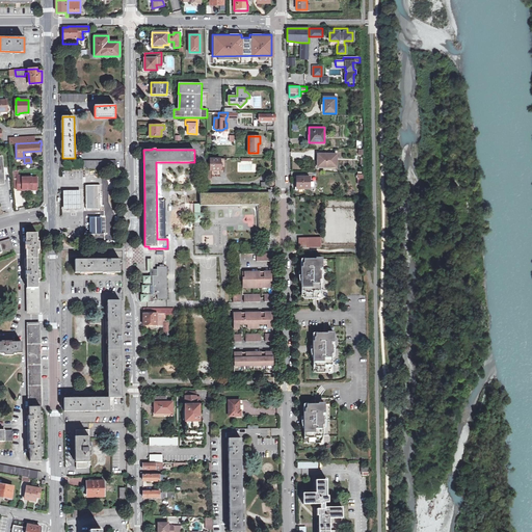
[(317,154),(317,160),(316,166),(330,167),(335,167),(335,155),(317,154)]
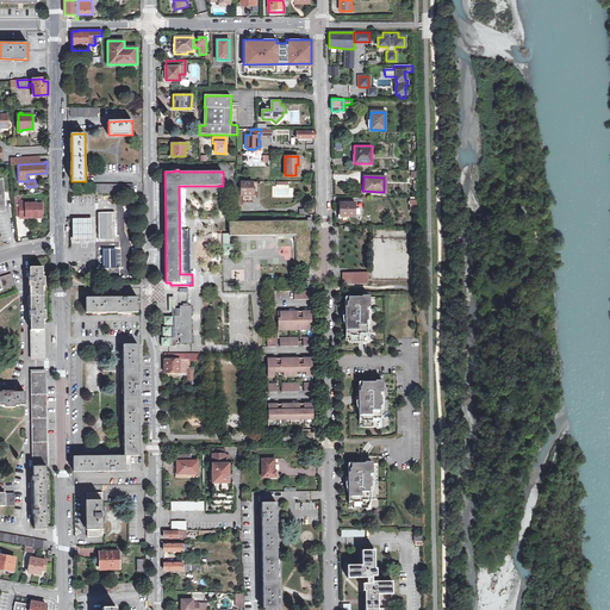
[(256,182),(242,182),(242,191),(242,194),(238,194),(238,204),(243,204),(243,201),(243,195),(254,195),(254,194),(256,194),(256,182)]
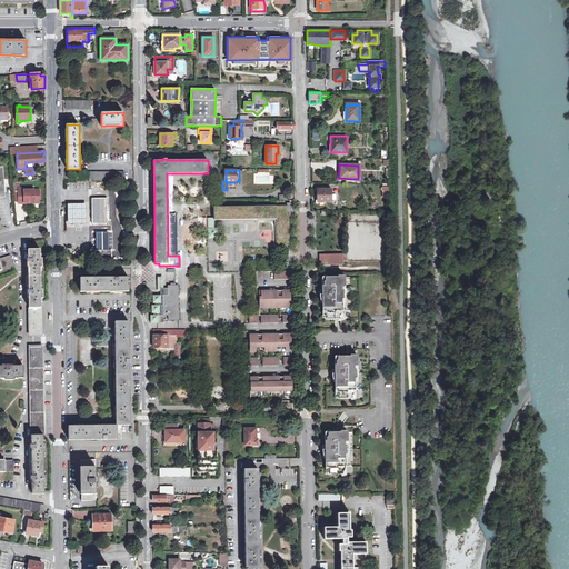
[(353,180),(353,179),(338,178),(339,171),(337,171),(337,180),(353,180)]
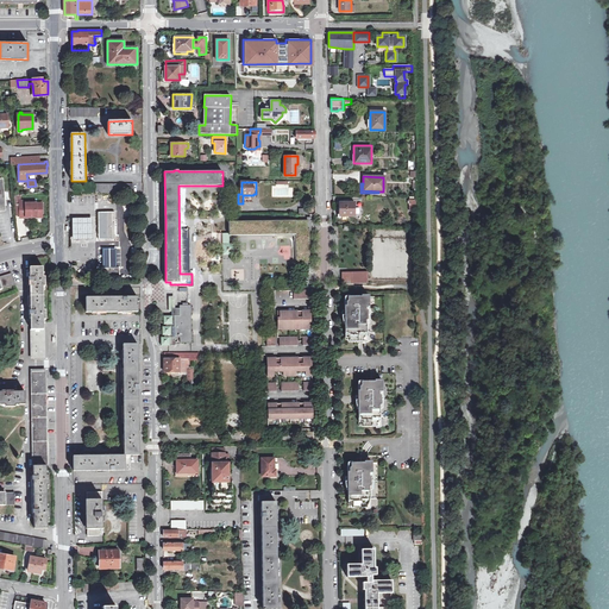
[(43,203),(37,203),(25,205),(25,201),(19,201),(20,218),(26,218),(26,220),(43,220),(43,203)]
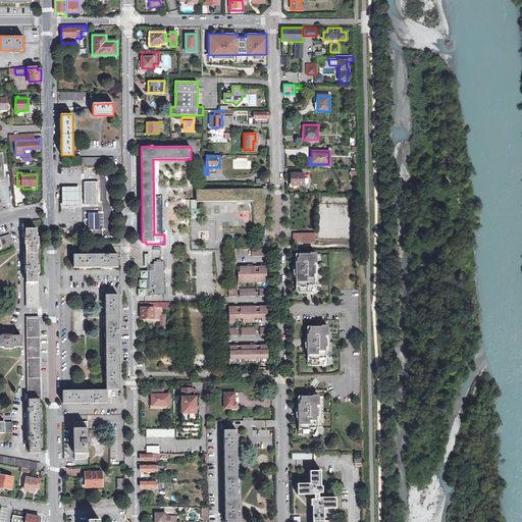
[(291,185),(304,185),(304,173),(291,173),(291,185)]
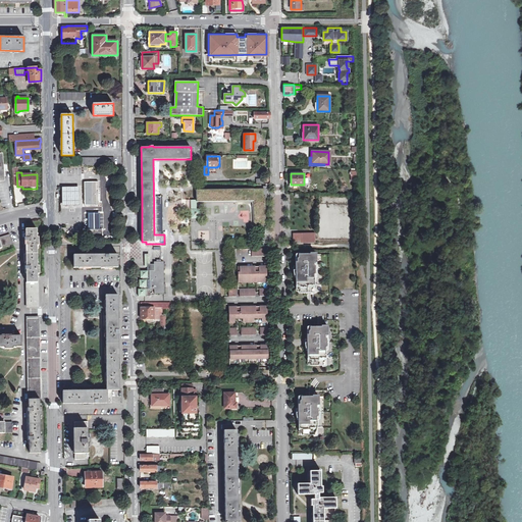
[(85,206),(99,205),(99,183),(85,183),(85,206)]
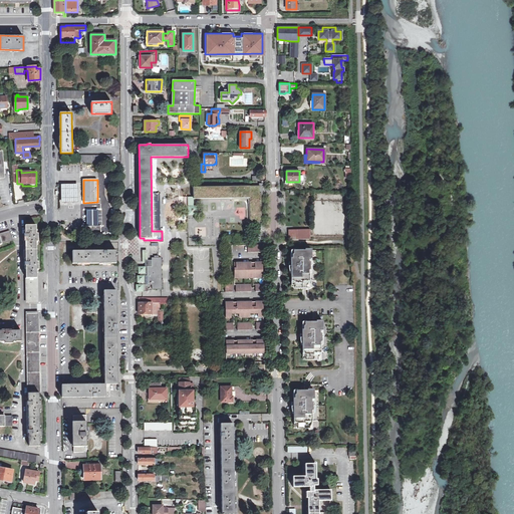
[(61,185),(61,190),(77,190),(78,204),(79,204),(78,185),(61,185)]
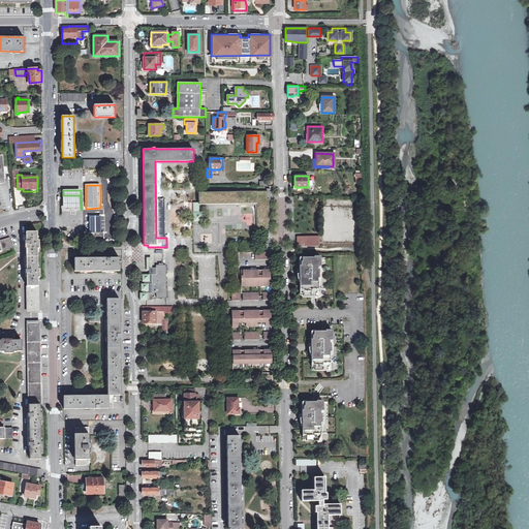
[(193,203),(193,206),(199,206),(199,204),(256,204),(257,228),(269,228),(269,200),(269,191),(198,192),(198,203),(193,203)]
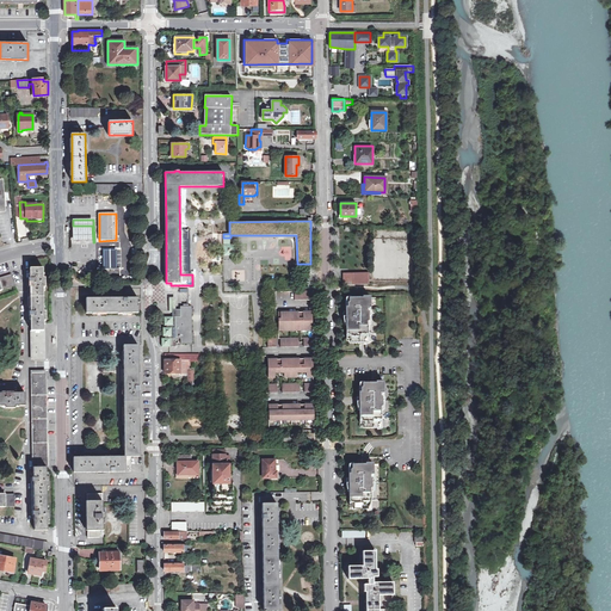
[(92,226),(73,226),(73,242),(93,242),(92,226)]
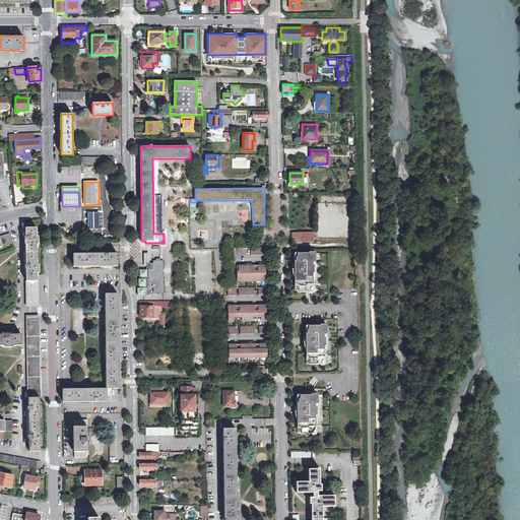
[(87,212),(87,229),(98,229),(96,212),(87,212)]
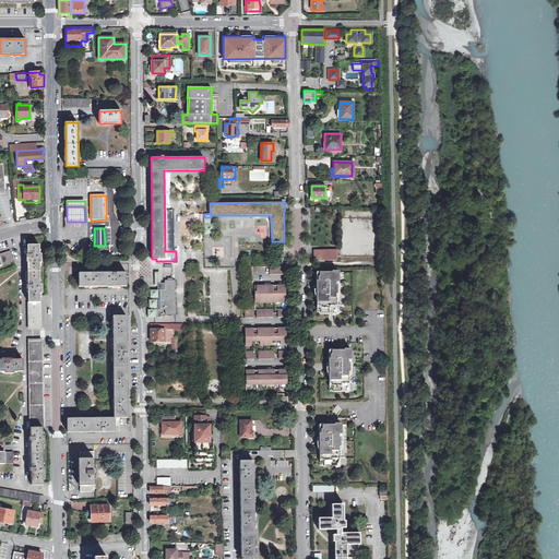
[(27,246),(28,324),(40,323),(40,294),(42,294),(42,285),(40,284),(40,263),(42,263),(42,253),(39,253),(39,245),(27,246)]
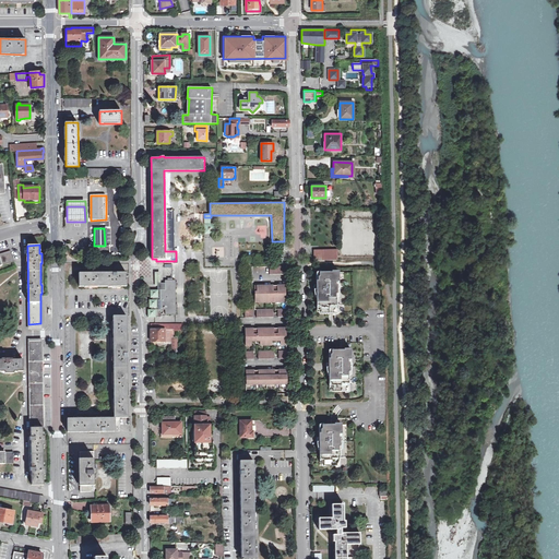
[(313,260),(337,259),(337,248),(313,249),(313,260)]
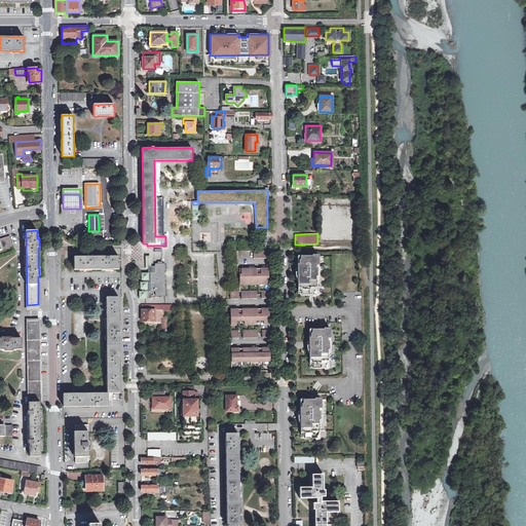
[(0,238),(0,251),(12,247),(9,236),(0,238)]
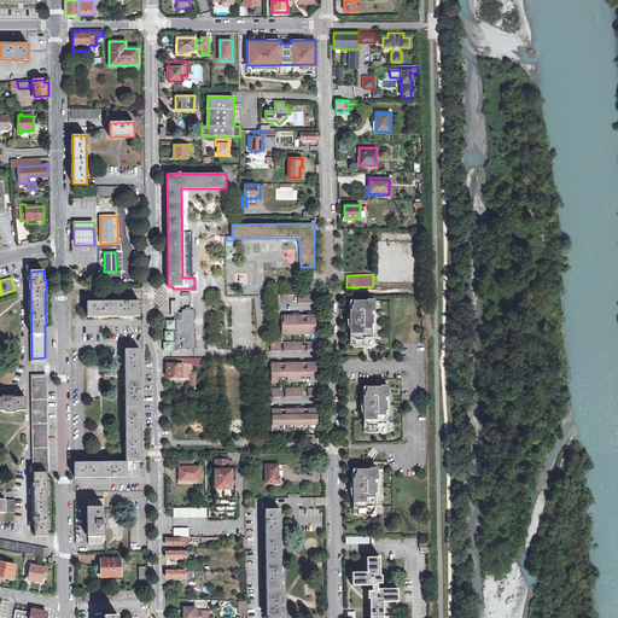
[(349,322),(349,327),(350,332),(350,342),(354,342),(355,345),(368,345),(368,342),(371,340),(371,337),(372,337),(372,327),(371,327),(371,324),(372,322),(372,315),(371,313),(371,310),(374,310),(374,299),(367,298),(367,299),(353,301),(353,303),(351,305),(351,309),(349,309),(349,322)]
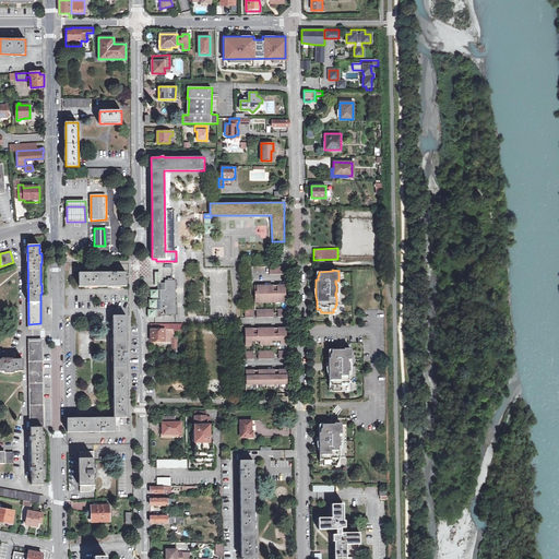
[(79,286),(127,286),(127,273),(79,273),(79,286)]
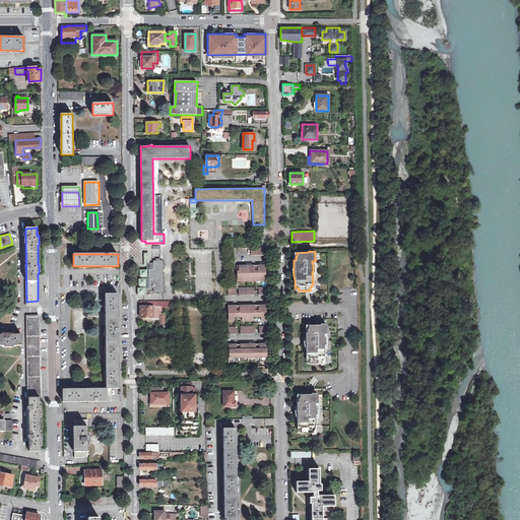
[(147,270),(141,270),(140,270),(140,277),(141,277),(142,277),(142,279),(141,279),(139,279),(139,285),(141,286),(141,288),(138,288),(138,296),(141,296),(150,296),(150,287),(153,287),(153,293),(163,293),(163,260),(153,261),(153,264),(150,264),(147,264),(147,266),(147,270)]
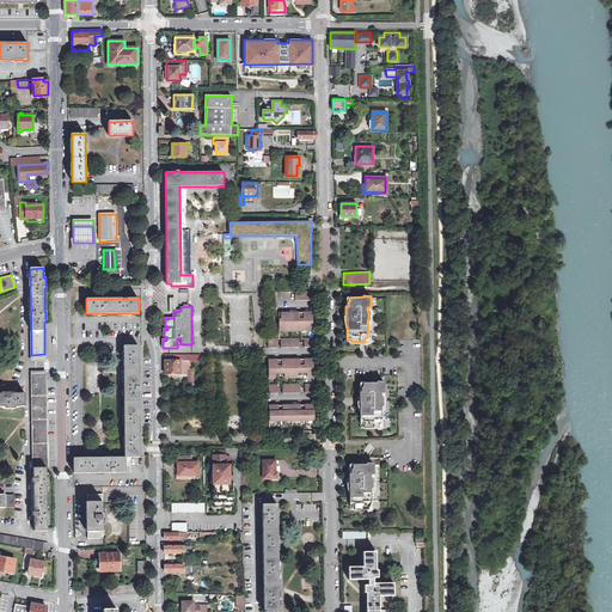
[(299,312),(281,313),(281,319),(279,319),(279,325),(312,324),(312,312),(303,312),(304,322),(299,322),(299,312)]
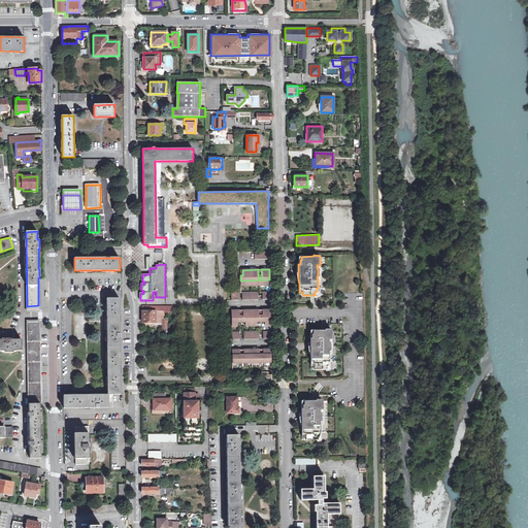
[(108,395),(112,395),(121,395),(120,299),(106,299),(107,395),(108,395)]
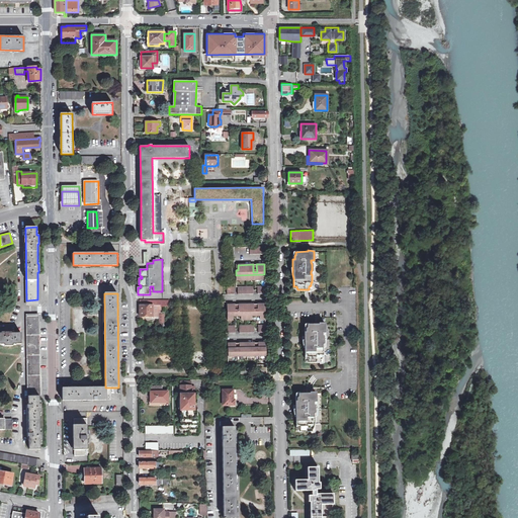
[(140,317),(153,317),(153,306),(153,300),(141,300),(140,300),(140,317)]
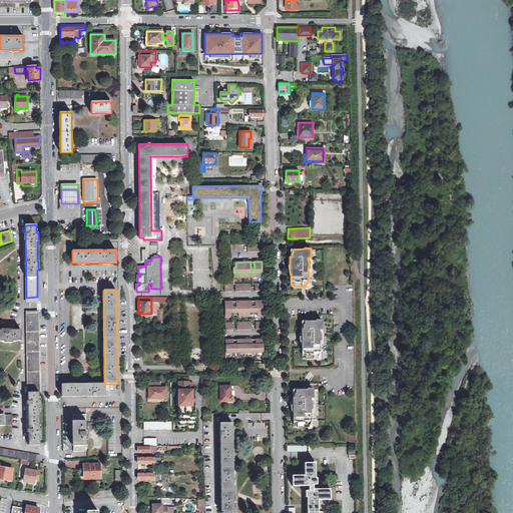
[(232,302),(224,302),(225,317),(230,317),(230,315),(238,315),(238,317),(249,317),(249,314),(258,314),(258,316),(263,316),(263,301),(254,301),(254,309),(251,309),(250,302),(235,302),(236,310),(232,310),(232,302)]
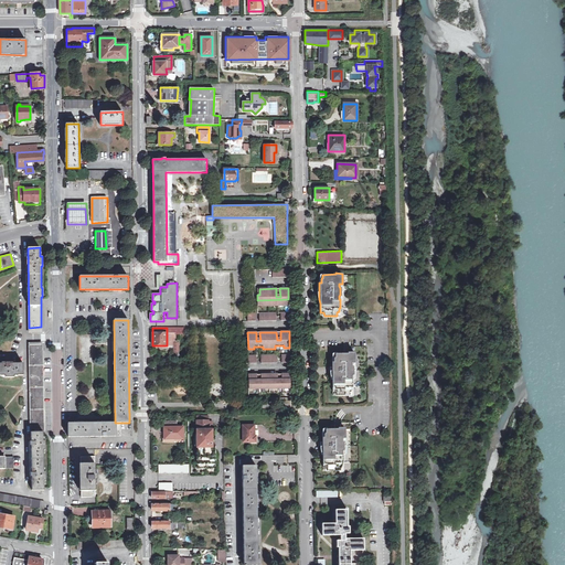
[(167,333),(167,345),(167,348),(176,348),(176,345),(177,345),(177,338),(178,338),(178,333),(167,333)]
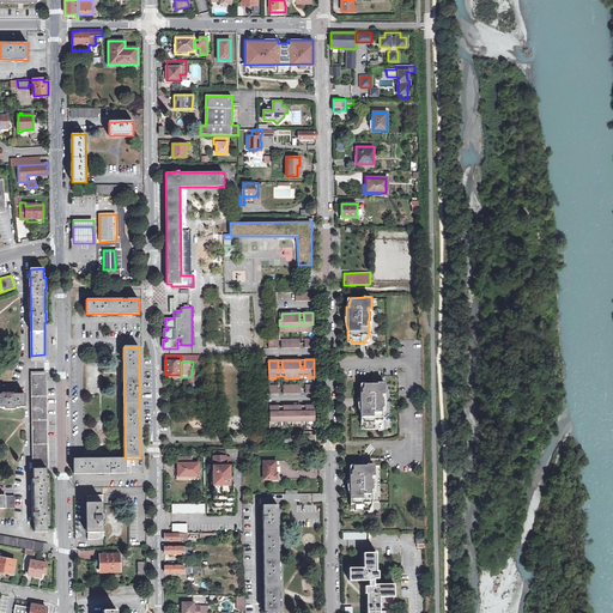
[(47,479),(44,378),(32,378),(35,532),(47,532),(47,522),(49,522),(49,511),(47,511),(47,489),(48,489),(48,479),(47,479)]
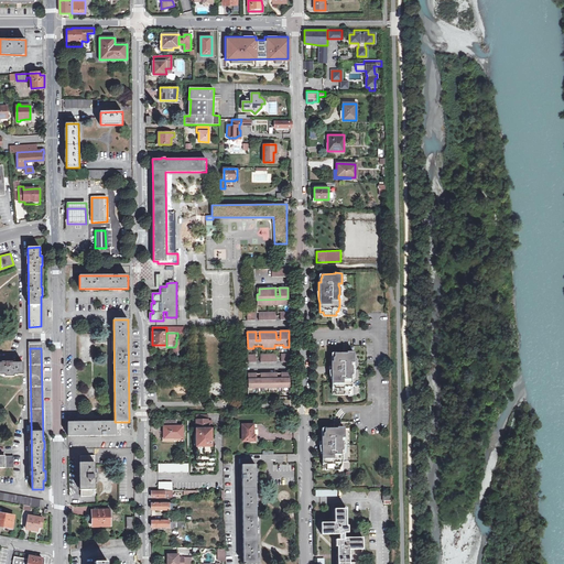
[(332,373),(332,378),(332,382),(332,390),(336,390),(336,394),(349,394),(349,391),(350,389),(350,386),(353,387),(351,377),(350,377),(350,375),(351,373),(351,366),(350,365),(350,361),(354,361),(354,351),(347,351),(347,353),(335,353),(334,356),(333,358),(333,361),(332,361),(332,373)]
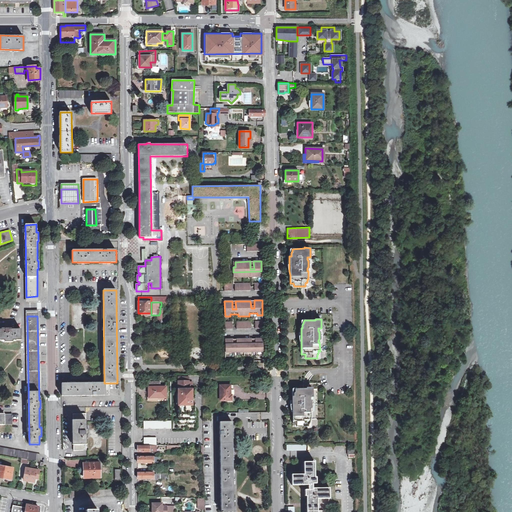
[(0,329),(0,340),(4,340),(4,342),(12,342),(12,340),(21,340),(21,329),(0,329)]
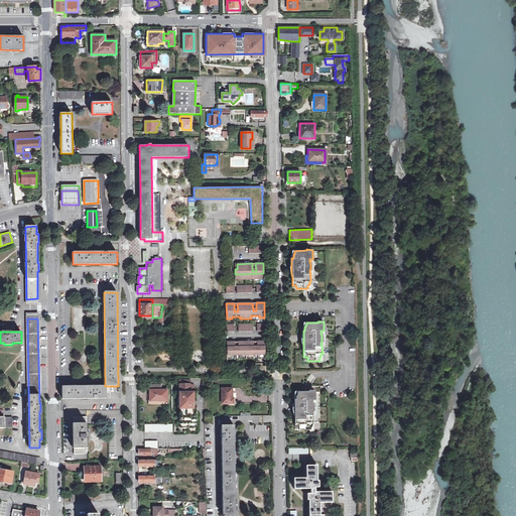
[(235,343),(227,343),(228,358),(233,358),(233,355),(234,355),(239,355),(240,355),(240,358),(251,357),(251,355),(253,355),(257,355),(259,355),(259,357),(265,357),(265,342),(257,342),(257,350),(254,350),(254,342),(238,343),(239,350),(235,350),(235,343)]
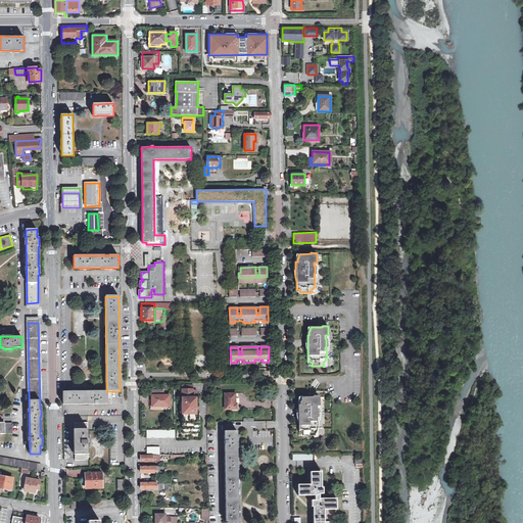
[(196,397),(196,393),(192,393),(192,390),(192,385),(182,385),(183,414),(184,424),(183,424),(183,433),(199,433),(199,424),(198,424),(198,417),(199,417),(199,412),(196,412),(196,408),(196,403),(196,401),(199,401),(199,397),(196,397)]
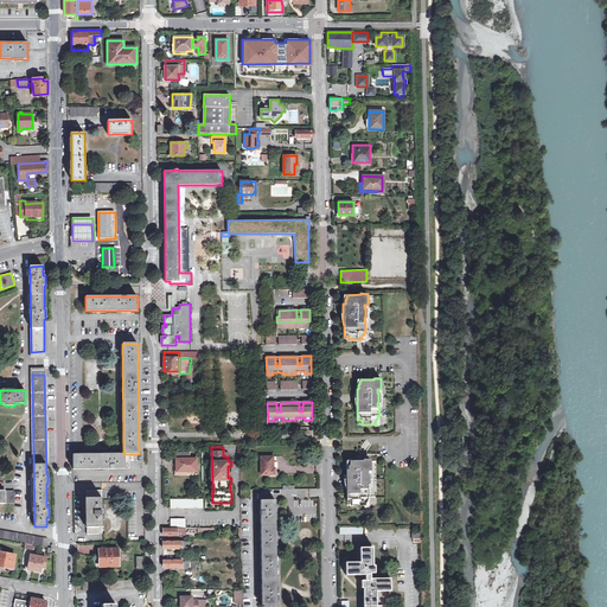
[(177,459),(177,468),(186,468),(186,472),(197,472),(198,459),(190,459),(190,453),(178,453),(178,459),(177,459)]
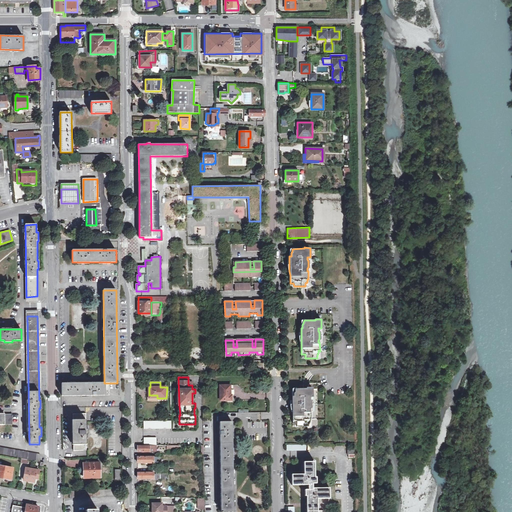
[(105,383),(104,383),(61,383),(61,396),(105,395),(105,390),(105,383)]
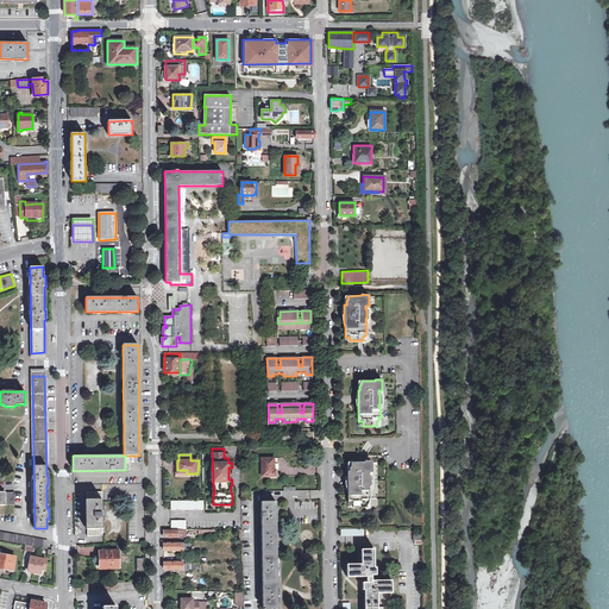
[(262,476),(276,475),(276,470),(274,470),(274,459),(262,458),(262,476)]
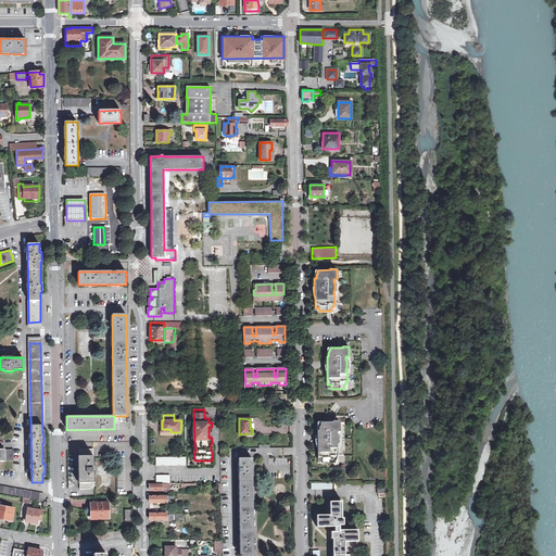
[(315,437),(315,444),(315,450),(316,450),(316,454),(317,454),(317,457),(318,460),(318,464),(333,463),(333,465),(338,463),(338,455),(339,455),(338,446),(337,446),(337,443),(338,442),(338,436),(336,433),(336,430),(340,430),(339,418),(332,418),(330,418),(330,419),(318,419),(318,424),(317,425),(317,427),(315,427),(315,437)]
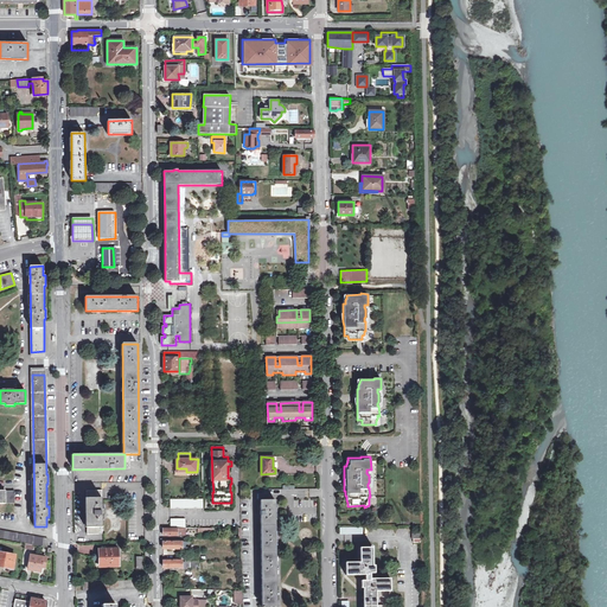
[(0,503),(14,504),(14,490),(0,490),(0,503)]
